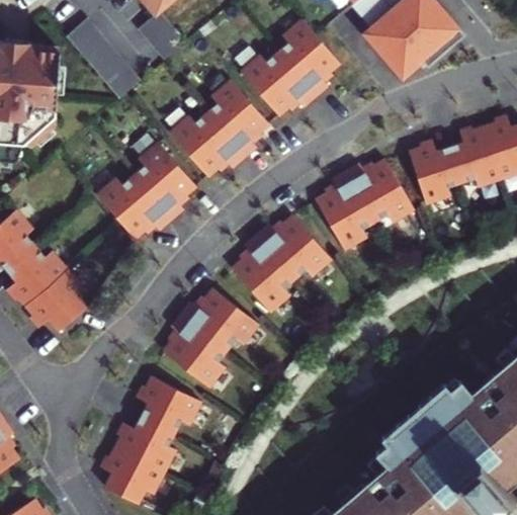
[(400,77),(456,27),(433,0),(350,0),(351,1),(347,4),(366,25),(360,31),(400,77)]
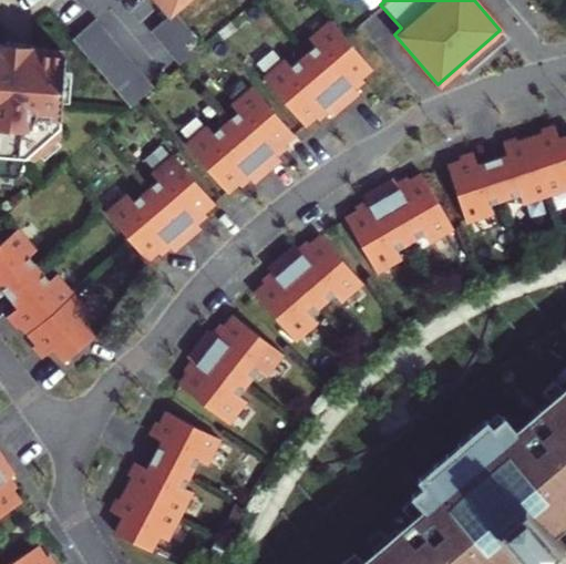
[(175,6),(173,3),(166,9),(152,21),(182,58),(203,39),(175,6)]
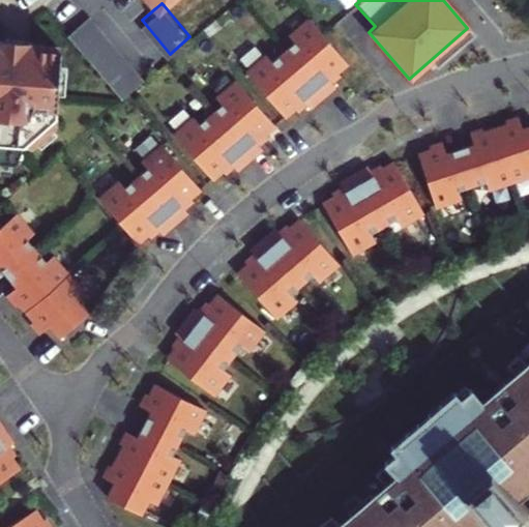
[(125,91),(146,74),(92,10),(71,28),(125,91)]
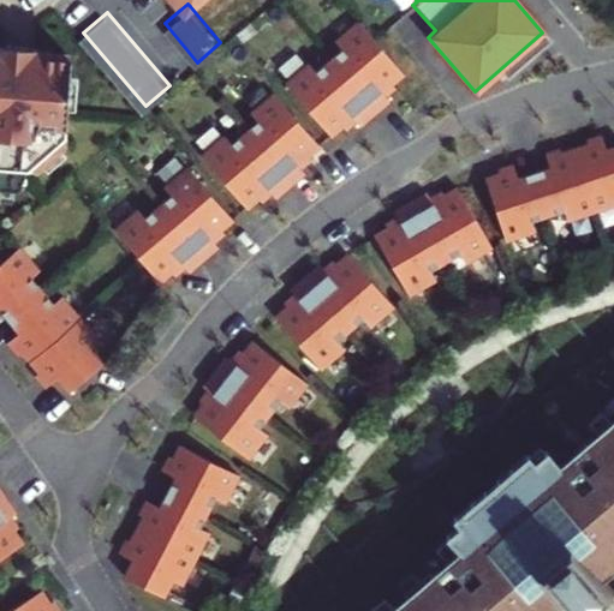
[(309,67),(285,88),(329,138),(343,127),(346,131),(355,124),(359,130),(388,105),(383,99),(392,91),(388,88),(403,77),(358,25),(335,46),(340,53),(315,75),(309,67)]
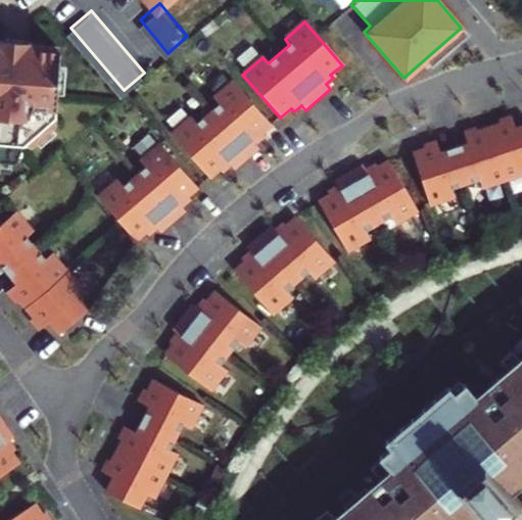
[(26,98),(57,99),(59,38),(0,35),(0,108),(26,110),(26,98)]
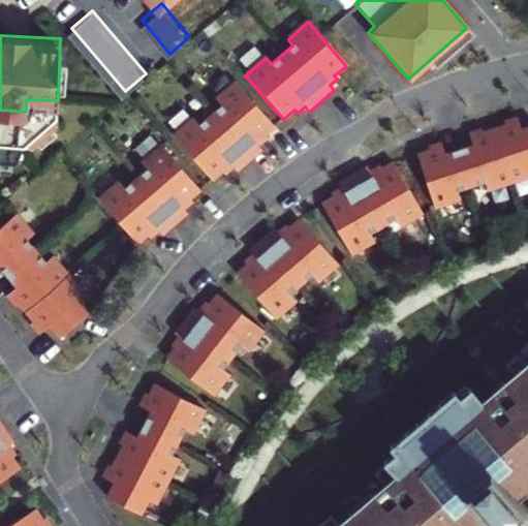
[(193,120),(173,137),(211,182),(222,172),(224,175),(231,168),(237,174),(261,152),(256,147),(265,141),(261,137),(273,128),(236,84),(215,101),(220,107),(198,126),(193,120)]
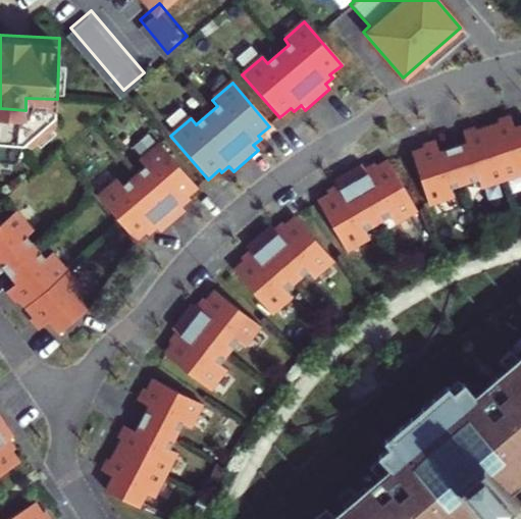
[(426,148),(412,153),(428,205),(454,196),(451,190),(478,180),(481,188),(520,173),(520,124),(514,127),(510,116),(500,119),(501,123),(474,133),(473,128),(462,132),(466,143),(438,152),(435,141),(424,145),(426,148)]
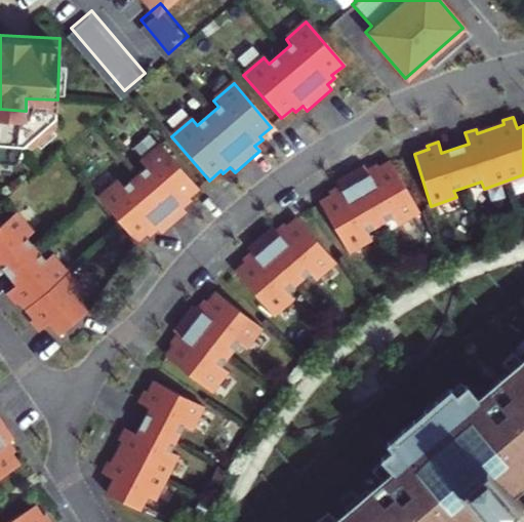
[(118,183),(98,199),(135,243),(147,233),(150,236),(157,230),(161,235),(186,214),(182,209),(189,203),(186,200),(198,190),(160,146),(140,163),(145,169),(123,188),(118,183)]
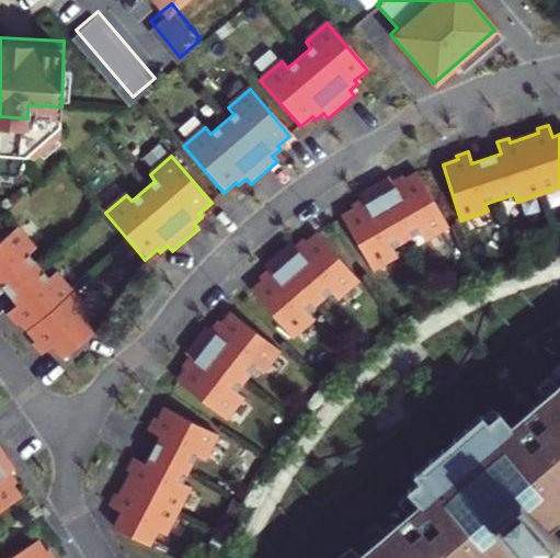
[(355,206),(341,214),(372,268),(396,253),(391,246),(419,230),(422,237),(447,223),(416,170),(402,178),(400,174),(391,180),(388,173),(357,191),(361,196),(352,202),(355,206)]
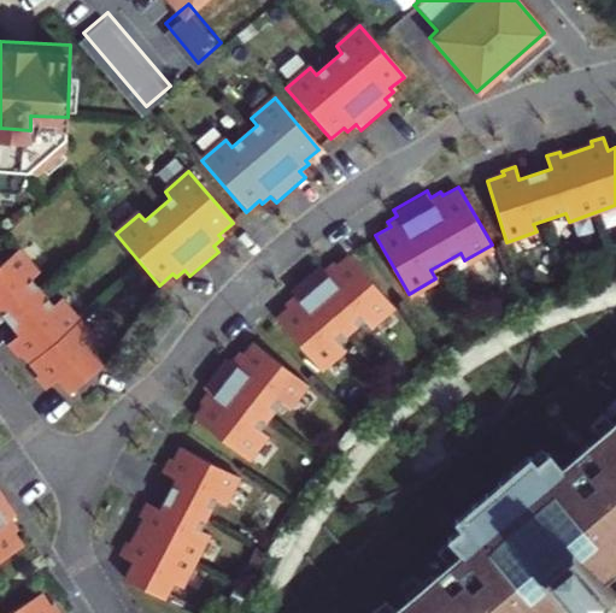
[(37,276),(18,252),(0,266),(0,316),(18,337),(7,347),(16,357),(19,353),(41,378),(37,382),(46,392),(57,383),(69,396),(104,367),(92,353),(99,347),(60,301),(53,307),(31,282),(37,276)]
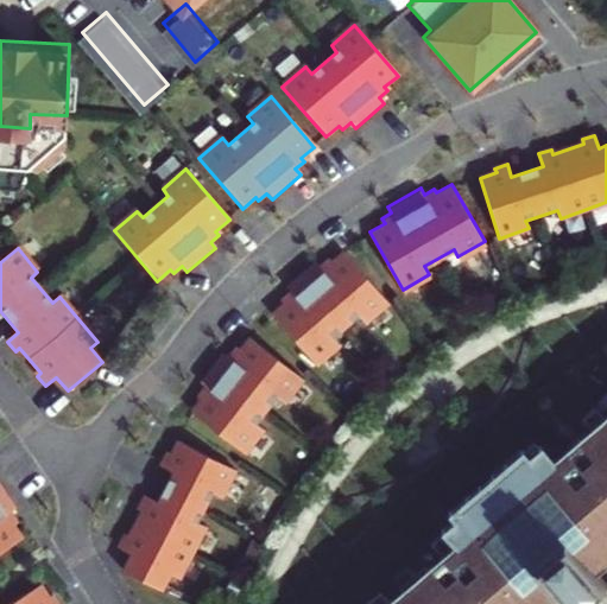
[(286,304),(273,316),(316,366),(340,345),(334,338),(359,317),(365,323),(389,303),(345,253),(332,265),(328,261),(320,268),(315,262),(286,287),(291,293),(283,300),(286,304)]
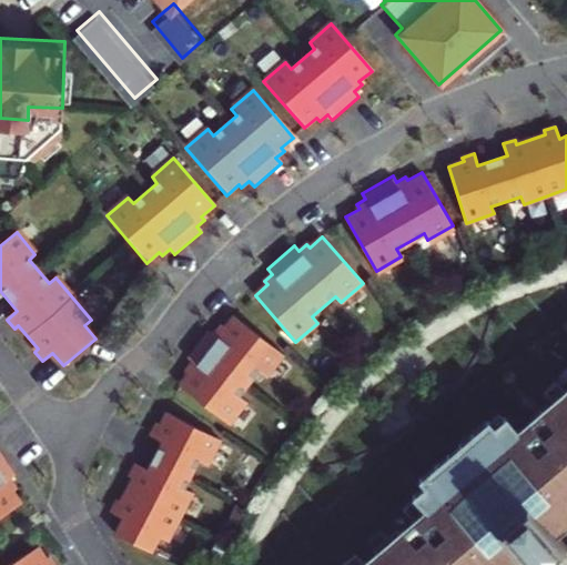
[(193,374),(182,387),(231,425),(249,403),(242,399),(262,373),(269,379),(286,356),(238,319),(228,331),(224,329),(218,336),(212,332),(190,360),(195,364),(190,372),(193,374)]
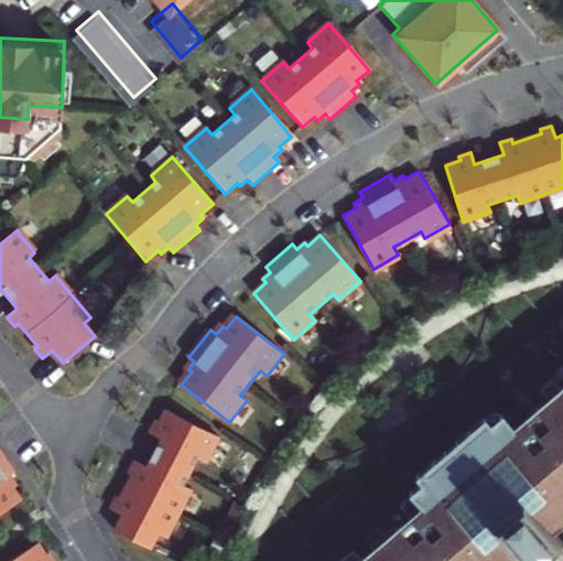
[(562,504),(562,376),(499,431),(482,410),(391,486),(409,507),(344,560),(498,560),(500,559),(501,560),(529,560),(549,543),(536,527),(562,504)]
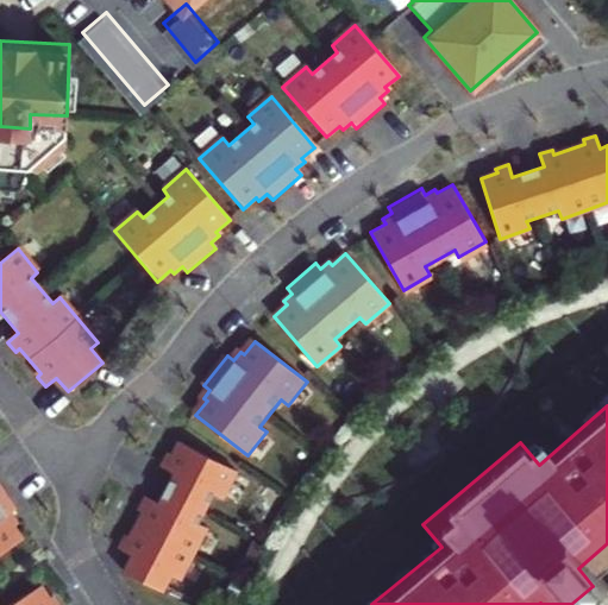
[(132,556),(124,573),(164,593),(173,577),(181,581),(208,529),(200,525),(215,496),(224,499),(237,472),(181,443),(173,459),(169,457),(163,468),(175,474),(160,504),(148,498),(142,510),(145,512),(131,541),(126,539),(120,550),(132,556)]
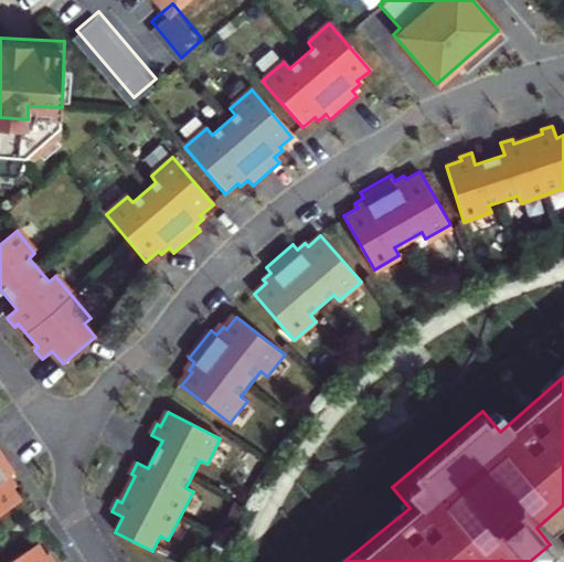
[(0,516),(22,501),(13,488),(17,486),(11,477),(18,474),(0,447),(0,516)]
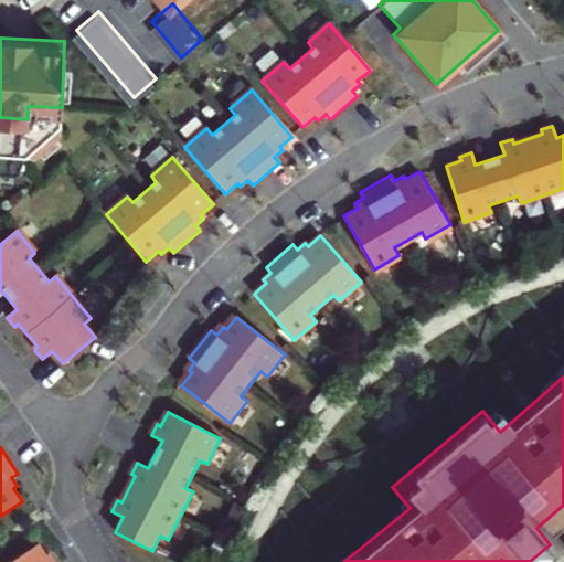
[(45,561),(36,548),(12,561),(50,561),(49,559),(45,561)]
